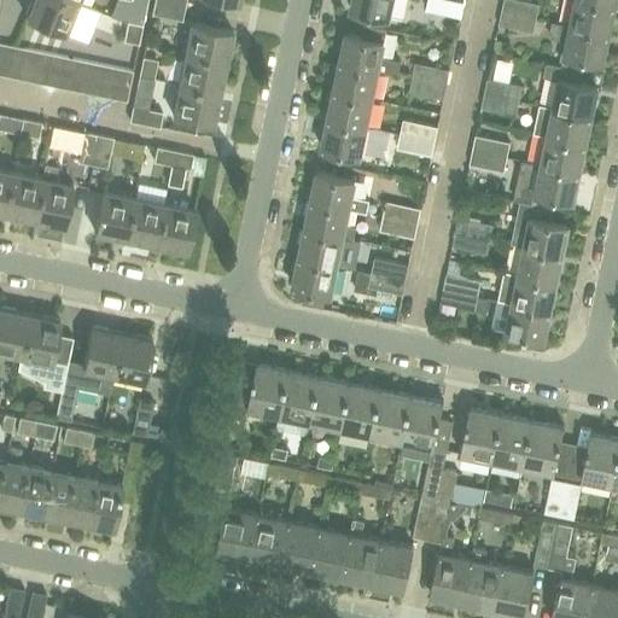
[(65,31),(77,3),(70,0),(31,0),(25,16),(65,31)]
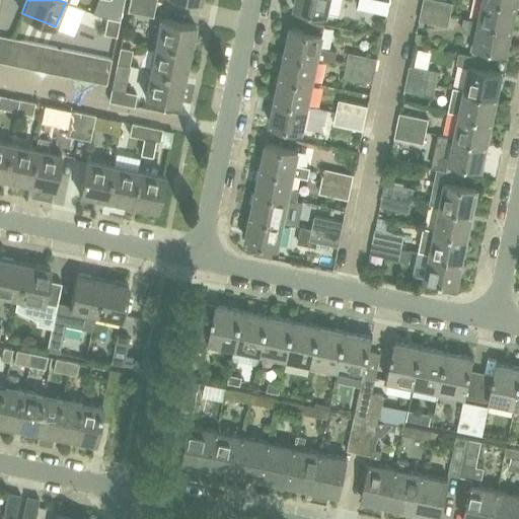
[(112,0),(110,7),(123,9),(124,0),(112,0)]
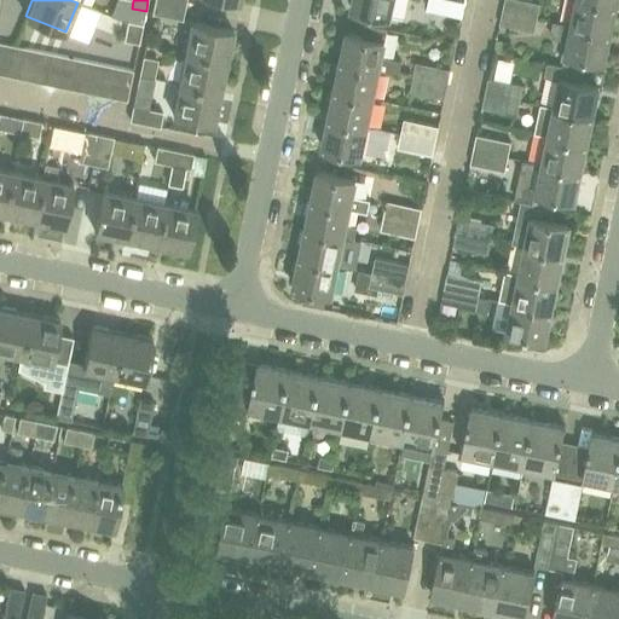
[(183,19),(185,5),(162,0),(155,0),(152,13),(183,19)]
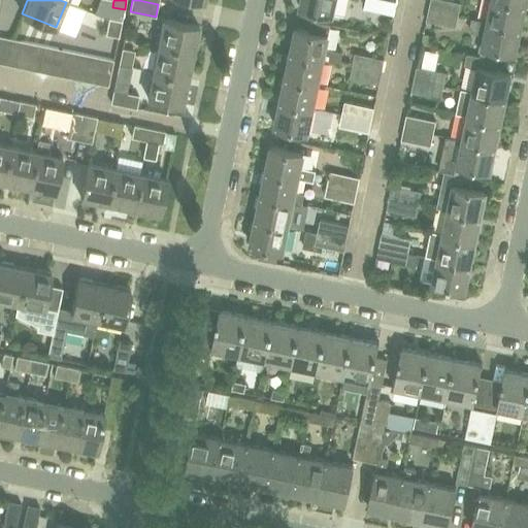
[(333,13),(335,0),(300,0),(299,7),(333,13)]
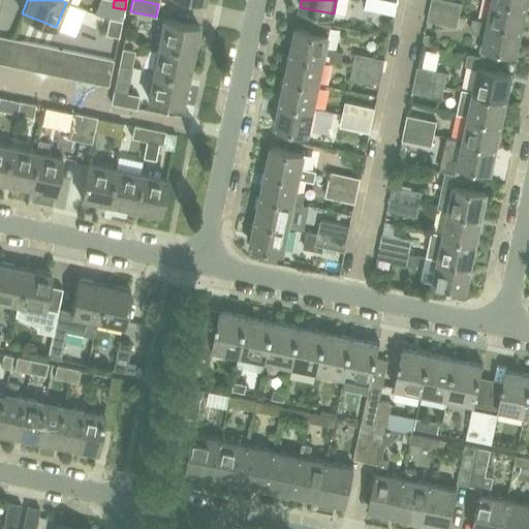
[(395,13),(398,1),(391,0),(366,0),(365,7),(395,13)]
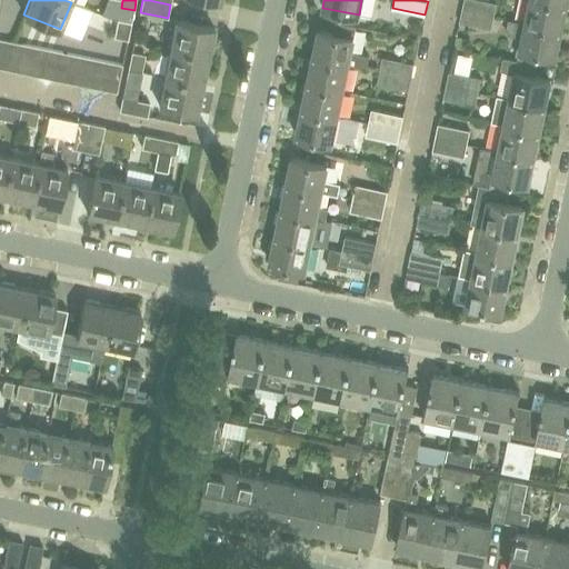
[(463,0),(462,9),(493,16),(497,2),(485,0),(463,0)]
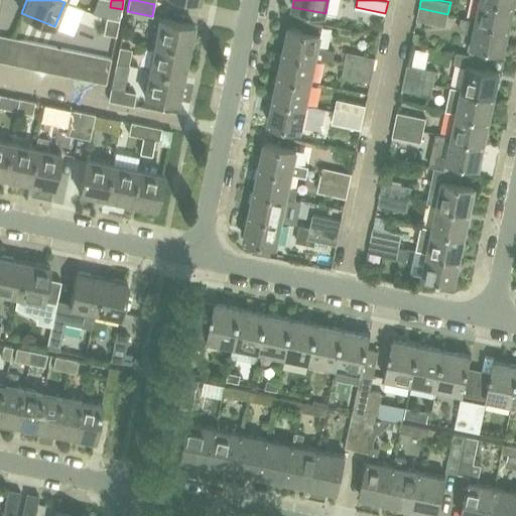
[(509,26),(514,3),(499,0),(480,0),(476,20),(509,26)]
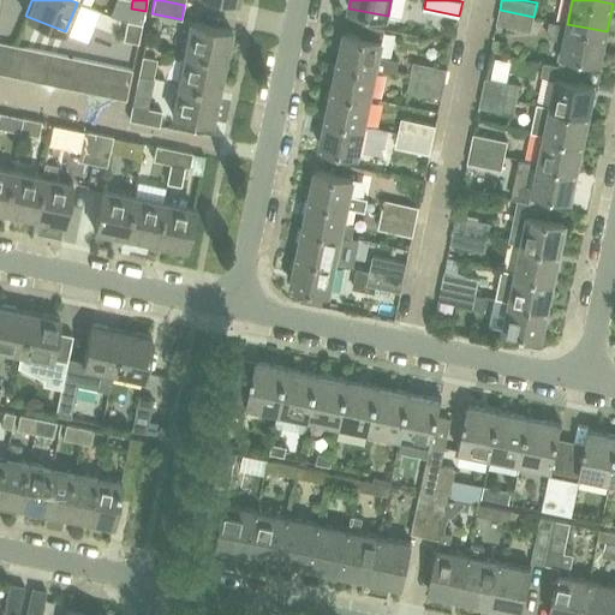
[(531,31),(533,17),(500,10),(496,24),(531,31)]
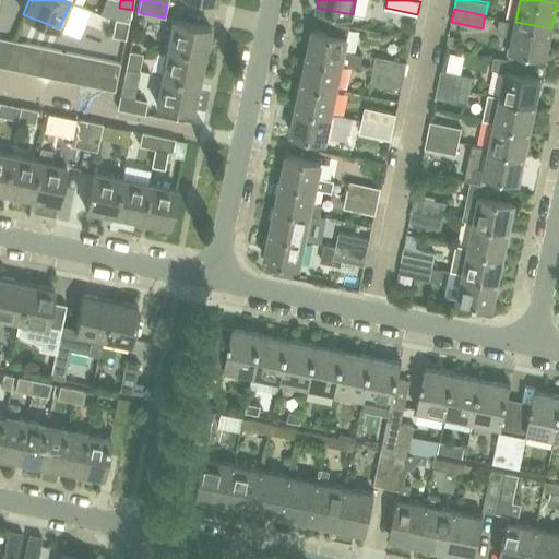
[(515,22),(499,18),(497,30),(513,33),(509,57),(527,60),(530,52),(546,56),(551,28),(515,22)]
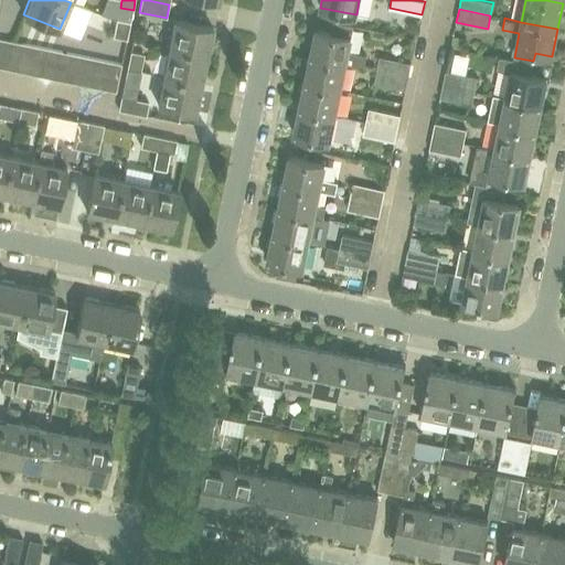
[(130,22),(117,19),(114,35),(127,39),(130,22)]
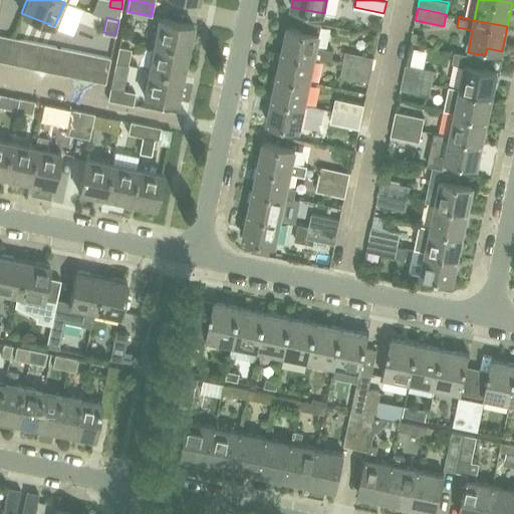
[(154,43),(188,50),(194,25),(159,18),(154,43)]
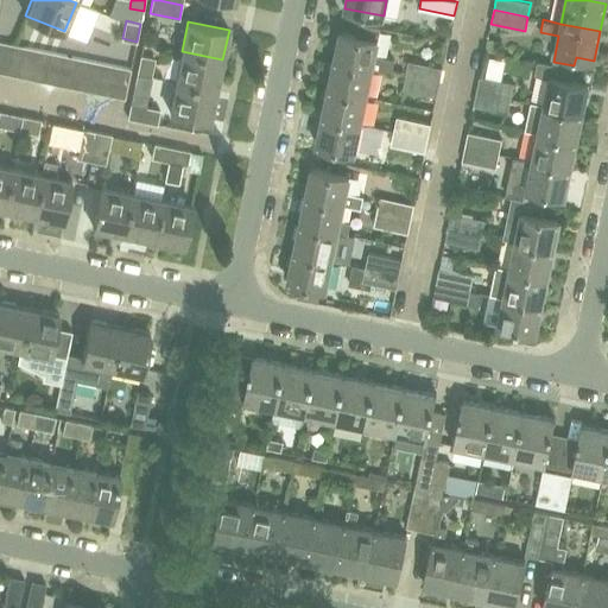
[(375,55),(380,27),(359,23),(356,35),(340,31),(334,59),(372,68),(391,73),(394,59),(375,55)]
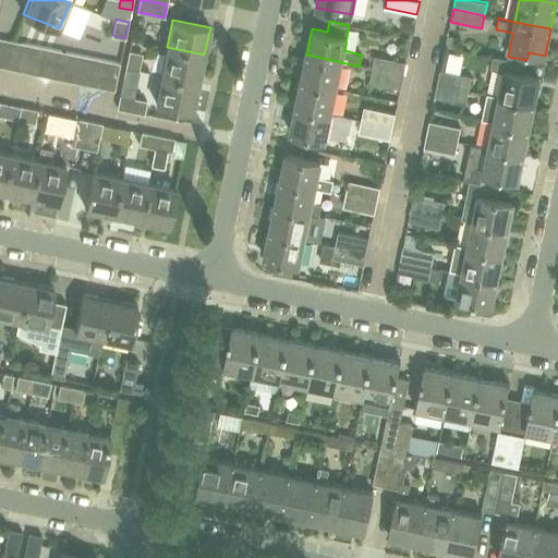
[(14,70),(21,43),(8,39),(2,67),(14,70)]
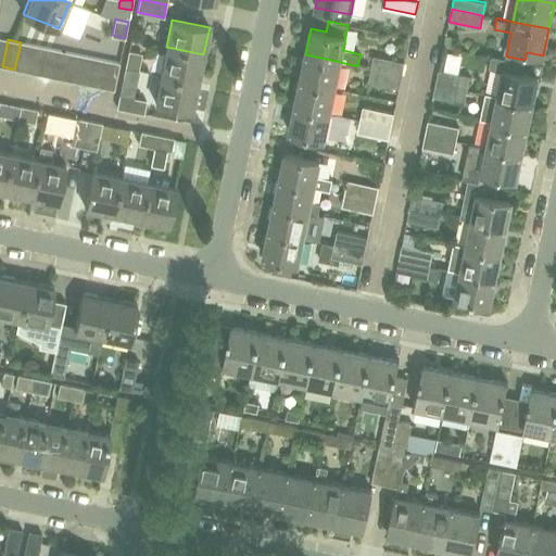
[(27,72),(33,45),(21,42),(14,70),(27,72)]
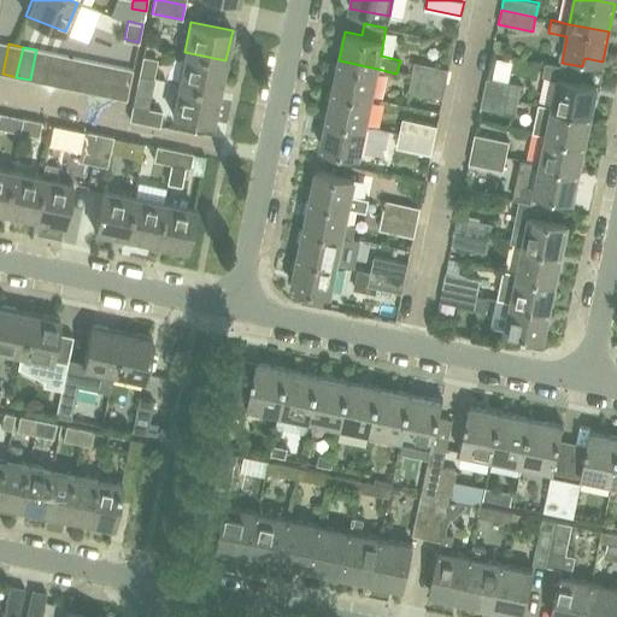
[(43,82),(50,53),(36,50),(30,80),(43,82)]
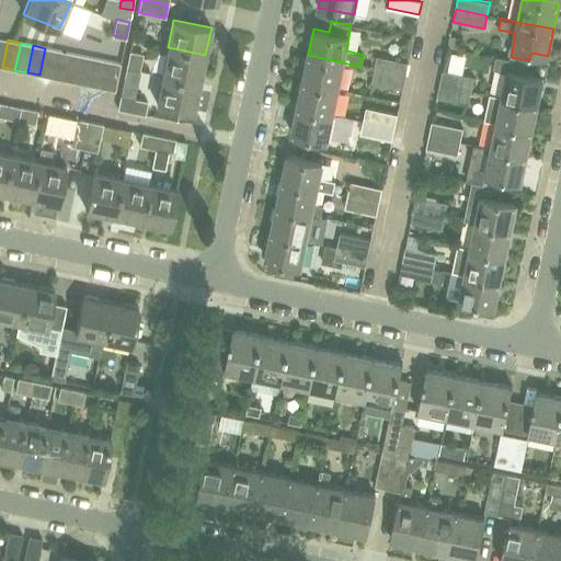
[(199,82),(205,55),(168,47),(162,75),(199,82)]
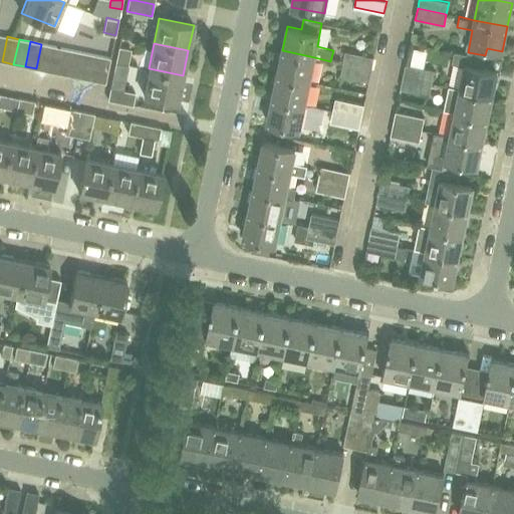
[(48,71),(53,46),(41,44),(36,68),(48,71)]
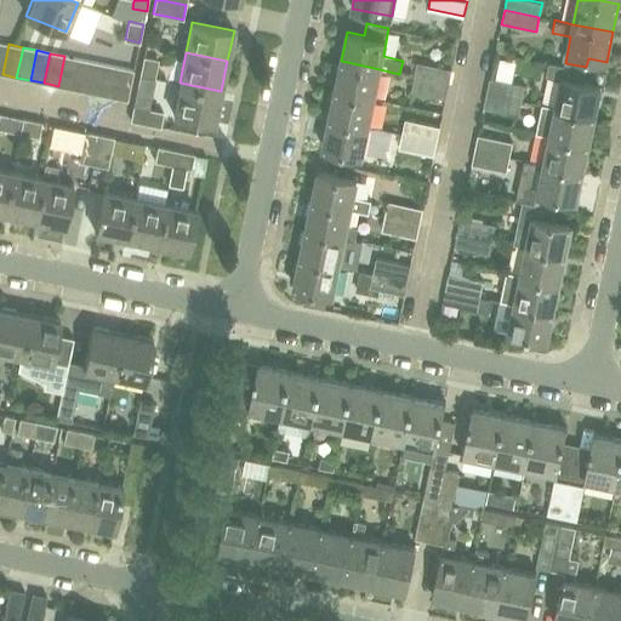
[(72,89),(78,58),(64,56),(58,86),(72,89)]
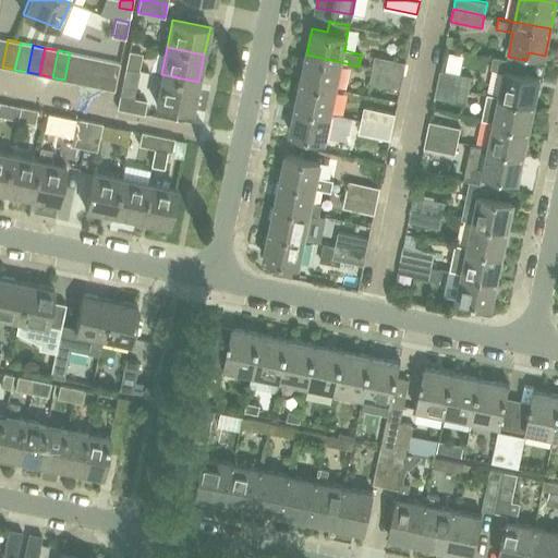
[(143,53),(130,50),(126,68),(140,70),(143,53)]
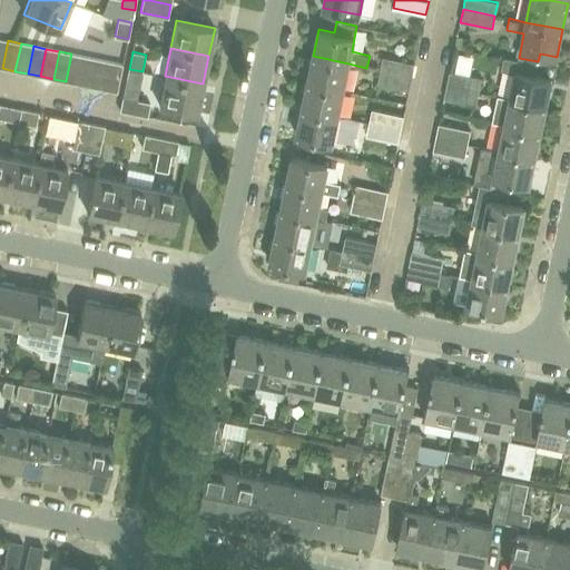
[(78,84),(84,57),(71,53),(66,81),(78,84)]
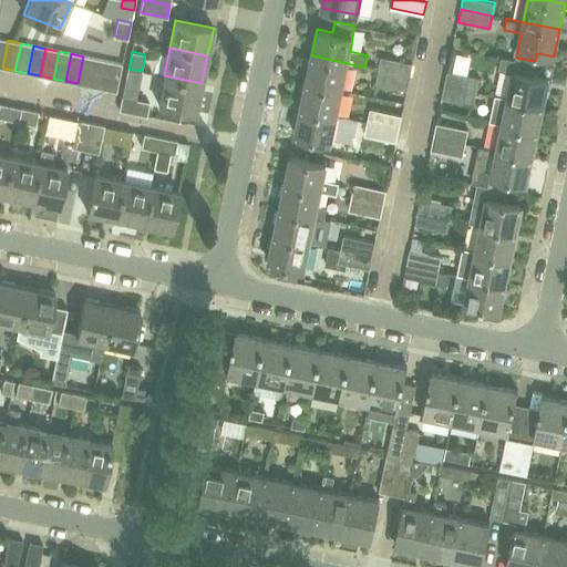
[(341,90),(347,63),(311,55),(306,82),(341,90)]
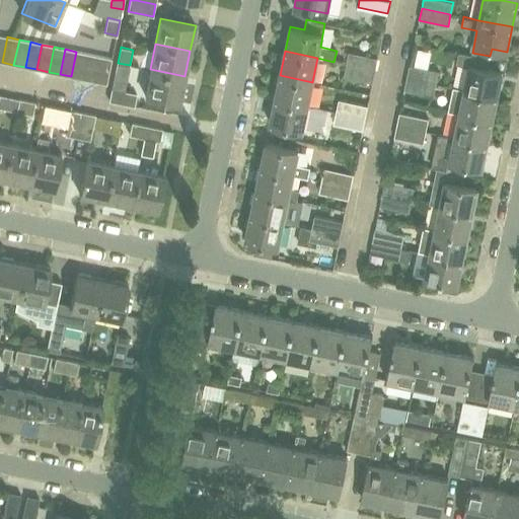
[(83,79),(88,54),(76,52),(71,76),(83,79)]
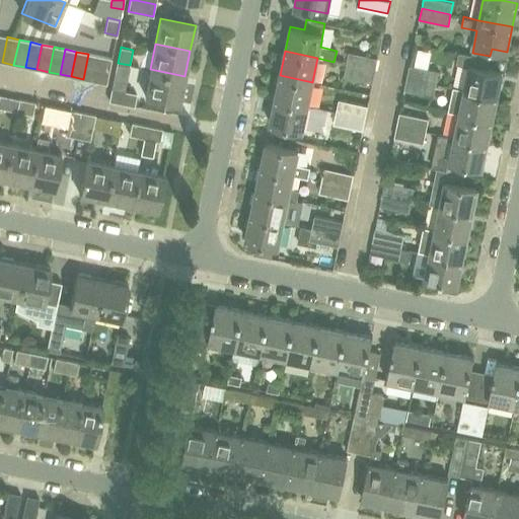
[(375,70),(378,58),(349,52),(347,64),(375,70)]
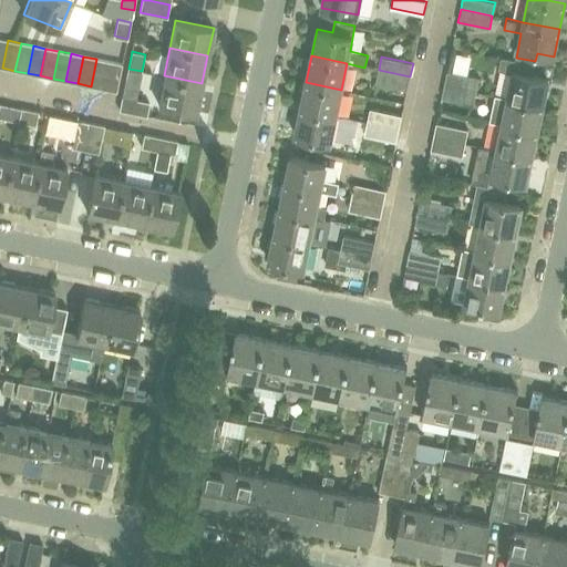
[(533,74),(535,63),(502,57),(500,69),(513,71),(507,98),(543,104),(548,78),(533,74)]
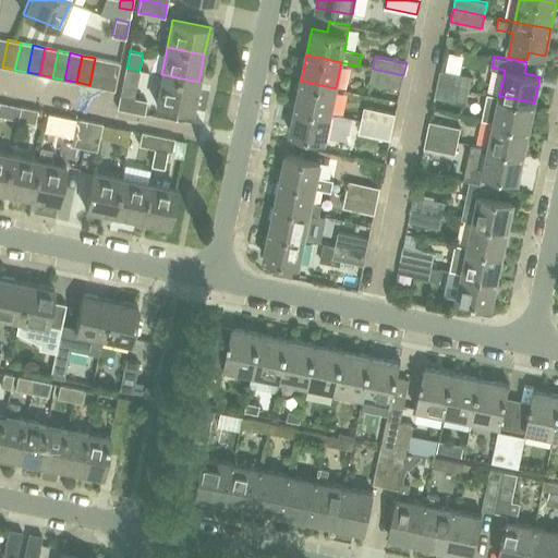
[(101,87),(107,60),(95,58),(89,85),(101,87)]
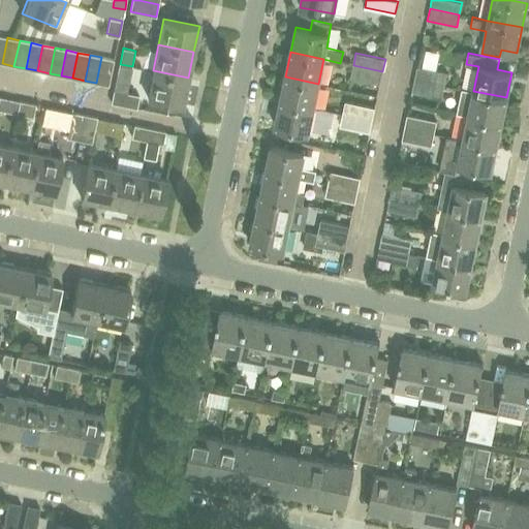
[(96,83),(109,86),(114,60),(101,57),(96,83)]
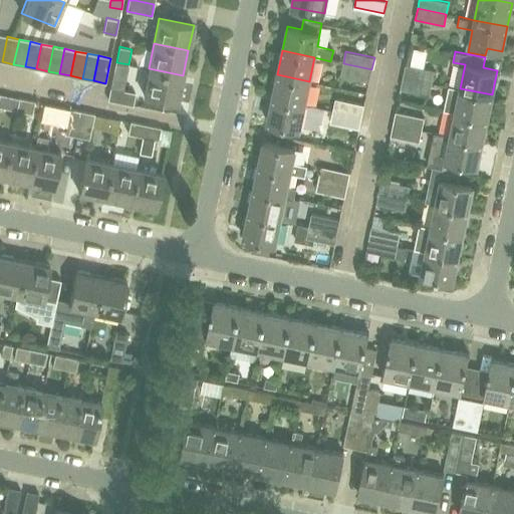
[(369,81),(371,69),(343,63),(340,75),(369,81)]
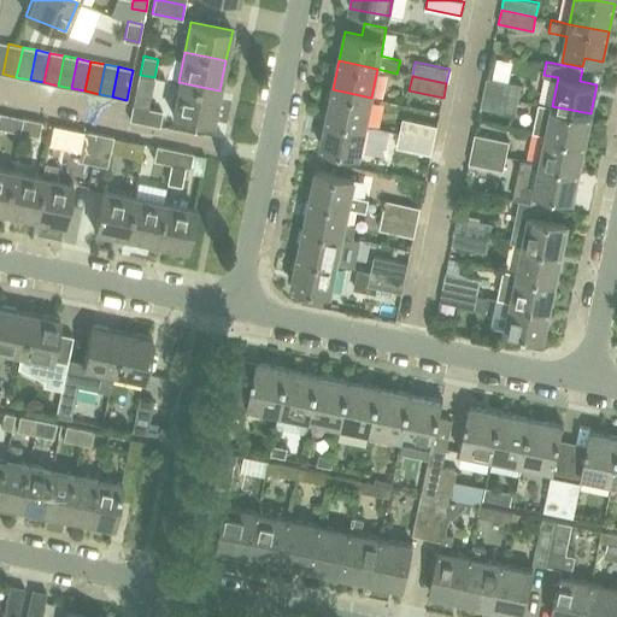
[(483,92),(518,99),(522,84),(487,77),(483,92)]
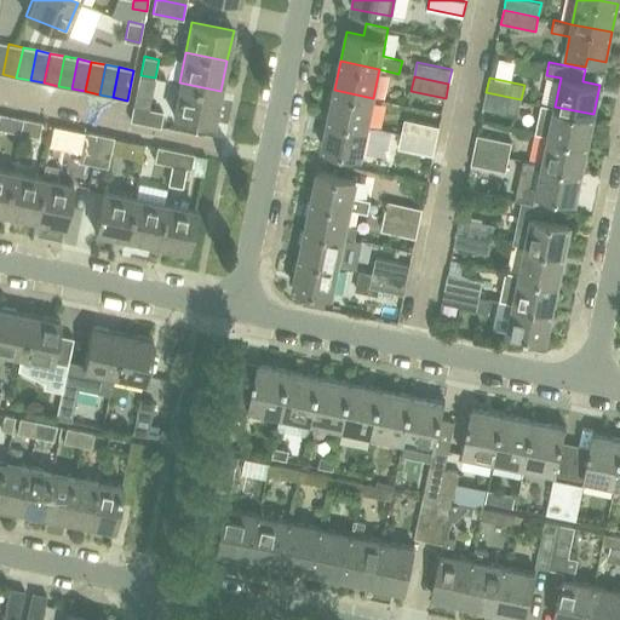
[(214,122),(220,91),(179,82),(173,114),(214,122)]
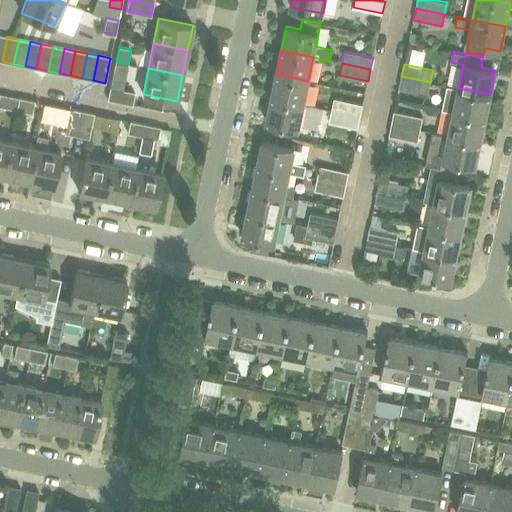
[(304,104),(308,81),(276,74),(271,97),(304,104)]
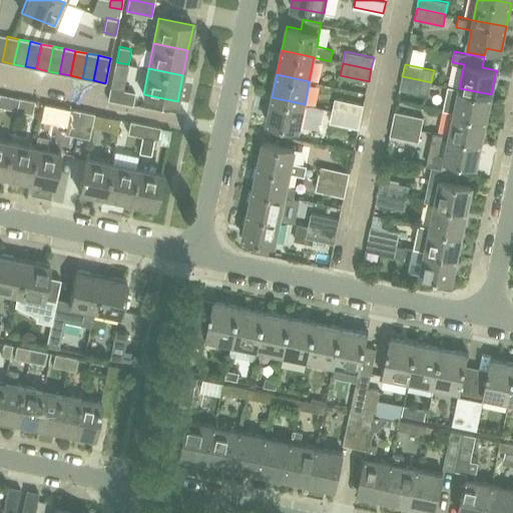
[(429,94),(431,82),(402,76),(400,88),(429,94)]
